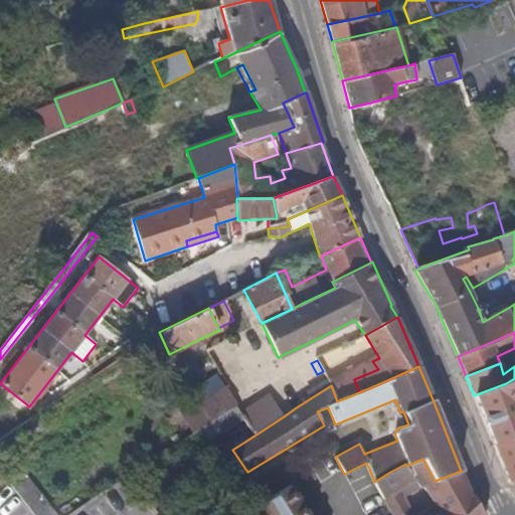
[(202,427),(236,406),(237,405),(217,374),(183,396),(190,409),(180,415),(193,435),(202,427)]
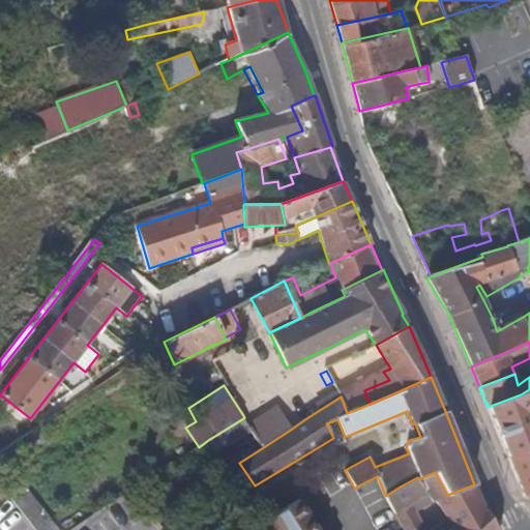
[(529,389),(521,394),(488,407),(508,459),(529,451),(529,429),(529,427),(526,415),(529,413),(529,389)]
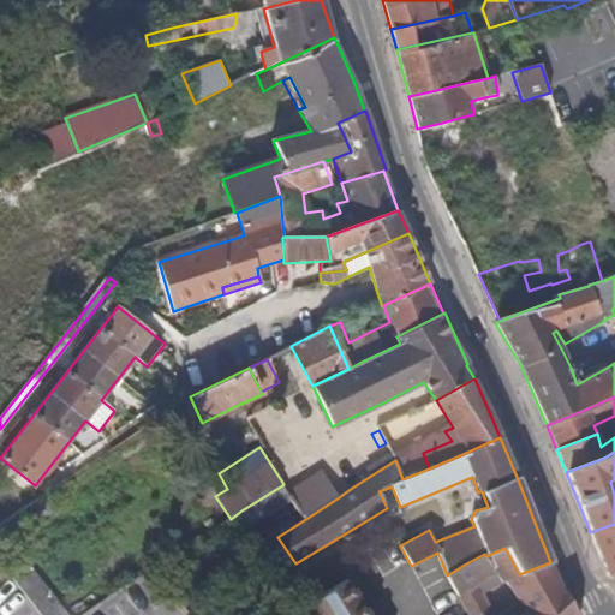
[(339,497),(323,473),(290,496),(292,501),(304,520),(339,497)]
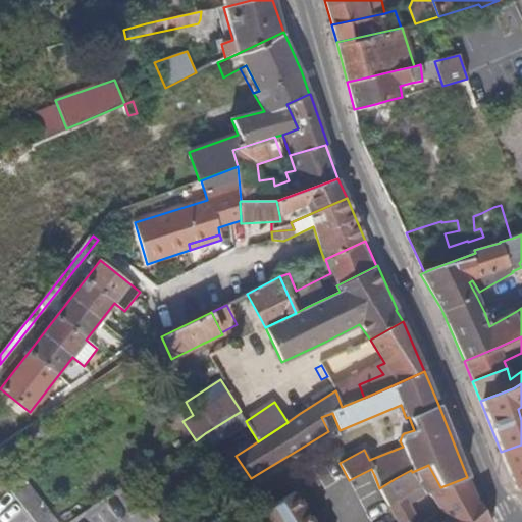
[(213,447),(248,425),(246,421),(240,412),(205,433),(213,447)]
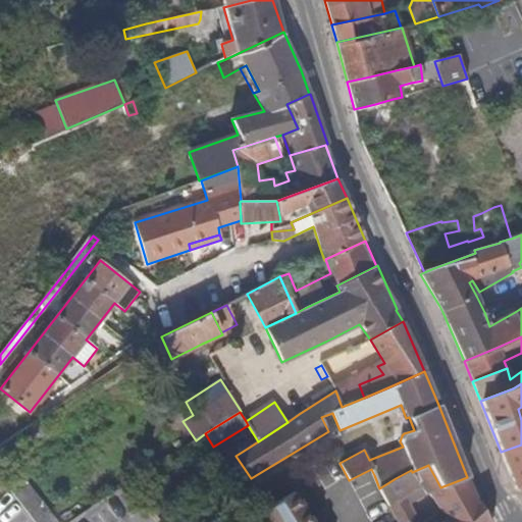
[(521,445),(501,452),(515,487),(521,490),(521,445)]
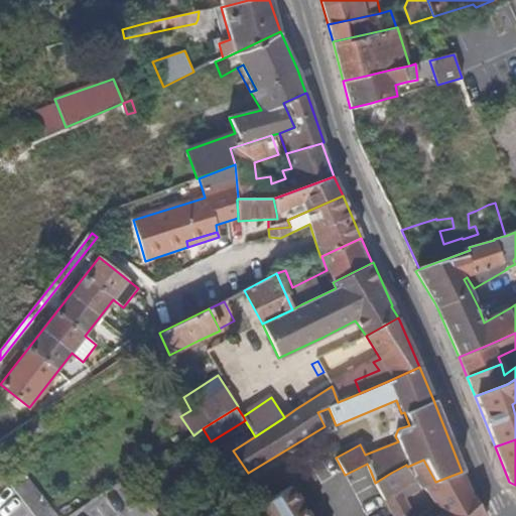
[(435,482),(423,460),(407,467),(415,480),(421,490),(423,488),(435,482)]
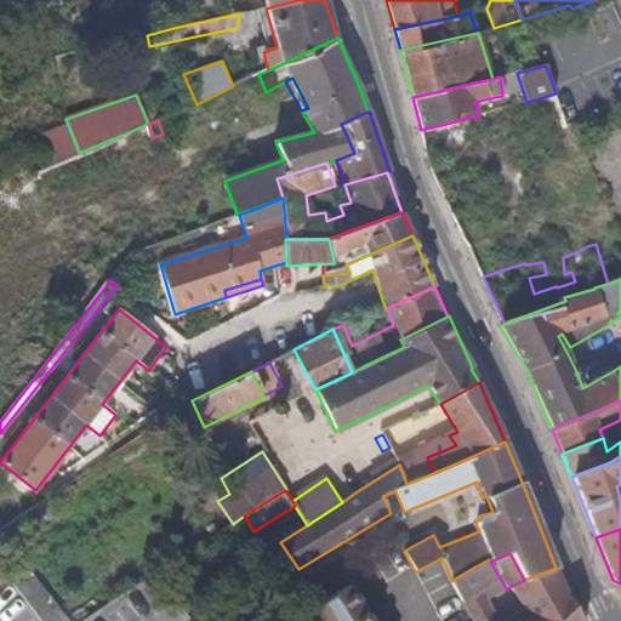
[(483,590),(500,577),(490,562),(489,559),(471,569),(451,581),(462,603),(483,590)]
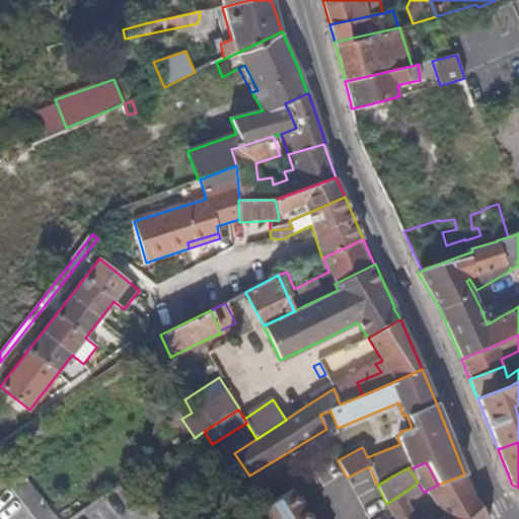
[(484,518),(475,497),(464,474),(438,485),(426,491),(445,518),(442,518),(484,518)]
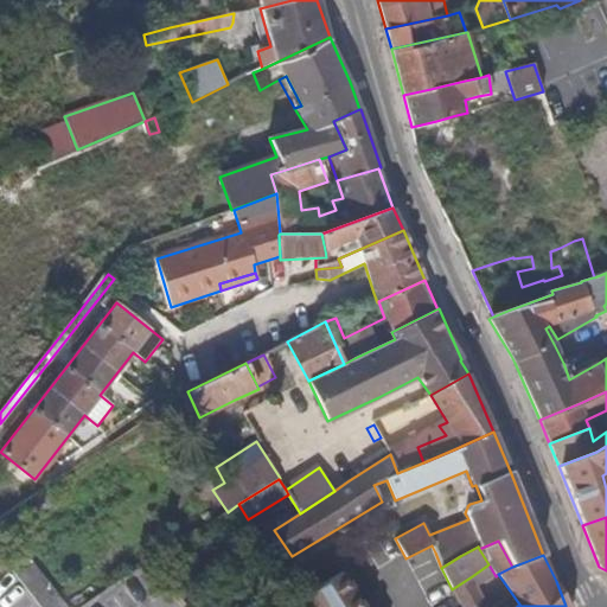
[(66,606),(30,557),(13,570),(40,606),(66,606)]
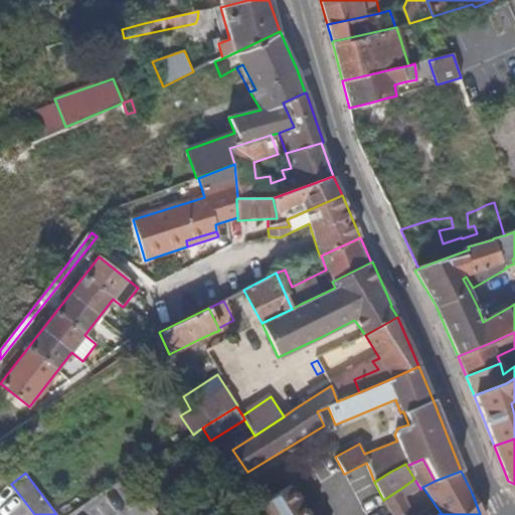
[(403,497),(420,489),(414,479),(400,489),(401,493),(403,497)]
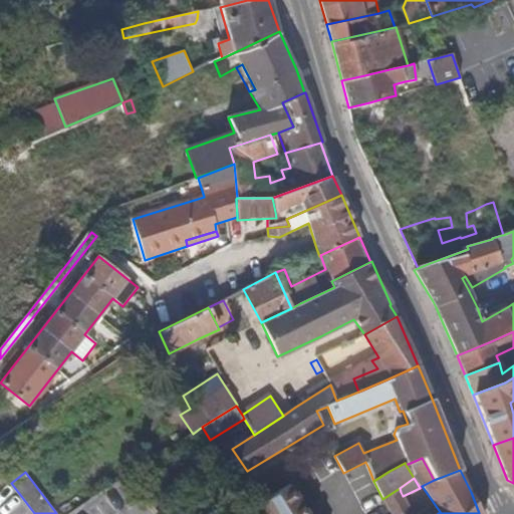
[(309,513),(290,484),(252,508),(256,513),(309,513)]
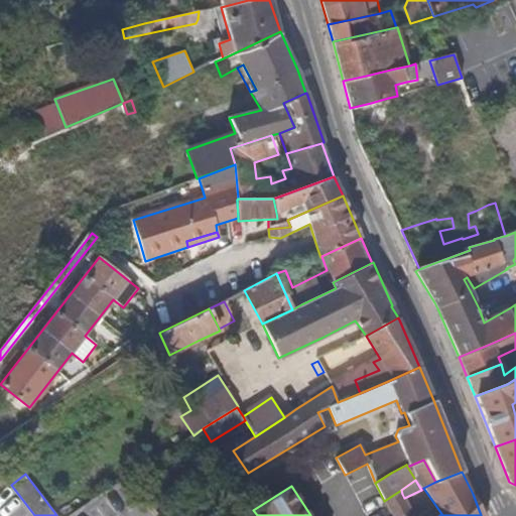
[(407,515),(412,513),(405,499),(404,498),(402,494),(401,490),(384,501),(393,515),(407,515)]
